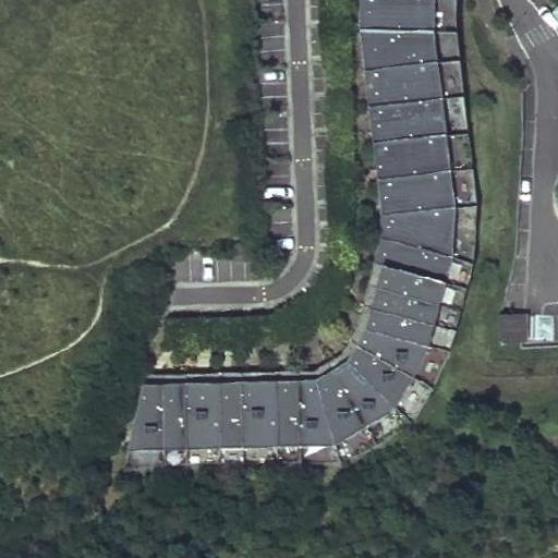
[(435,29),(435,0),(361,0),(361,28),(435,29)]
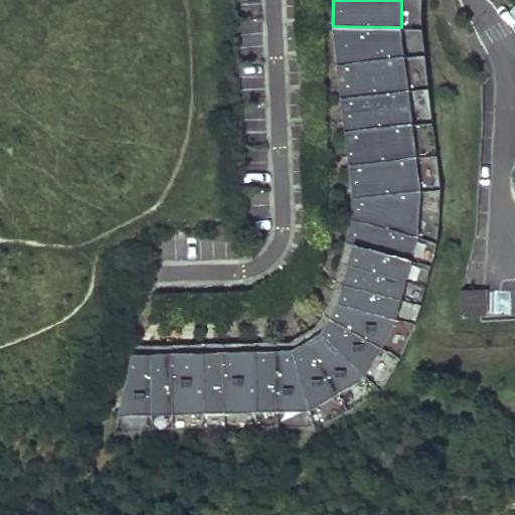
[(405,55),(401,27),(333,26),(337,63),(405,55)]
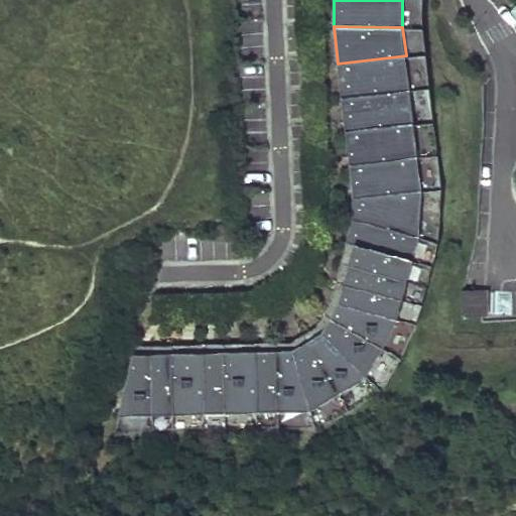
[(410,90),(406,55),(338,63),(342,98),(410,90)]
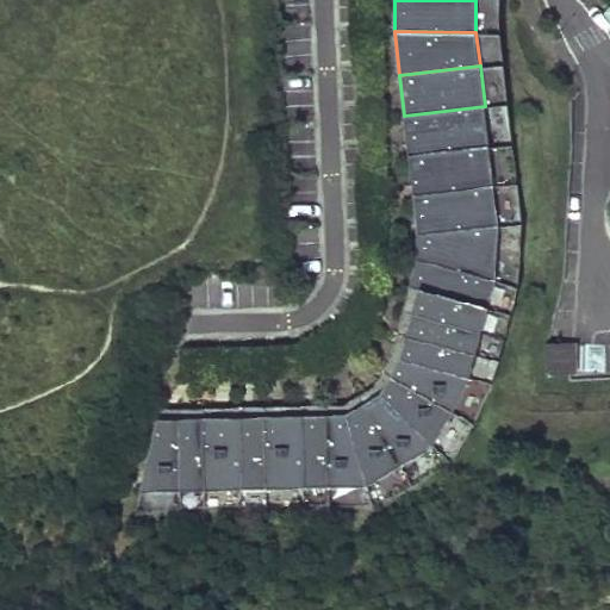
[(490,145),(485,106),(404,116),(409,155),(490,145)]
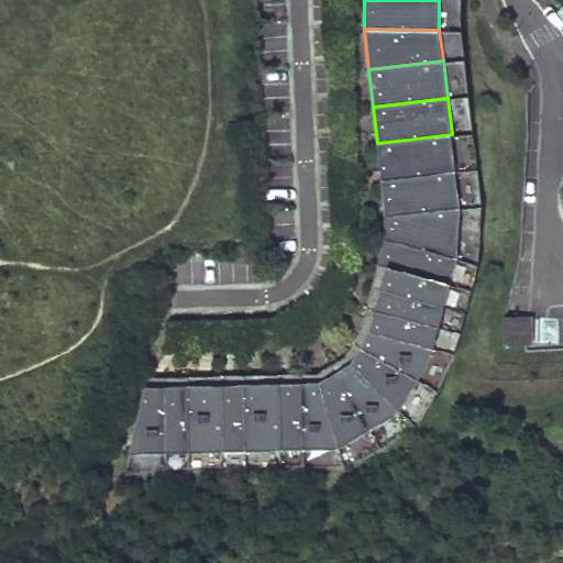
[(456,169),(452,134),(377,143),(383,179),(456,169)]
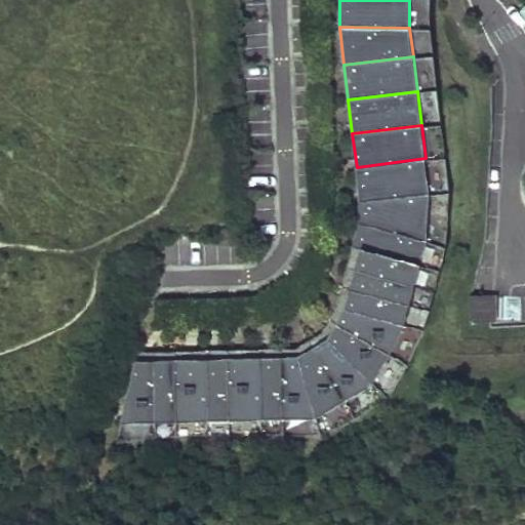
[(426,158),(357,167),(361,201),(430,193),(426,158)]
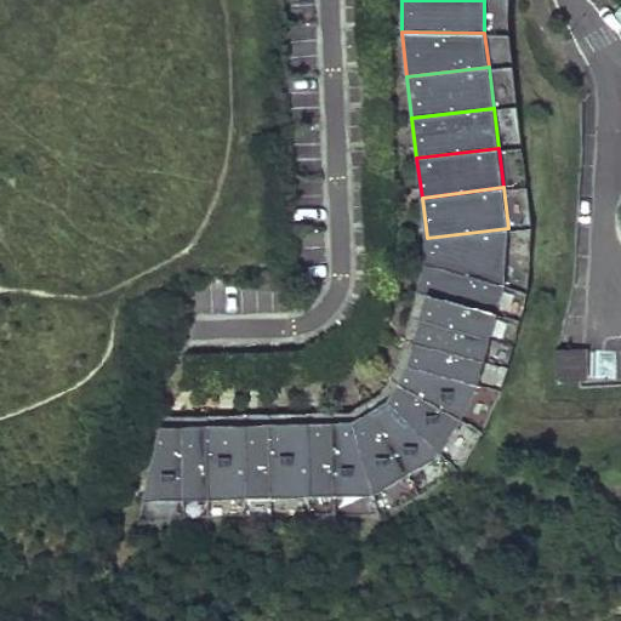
[(508,228),(427,238),(426,262),(506,284),(508,228)]
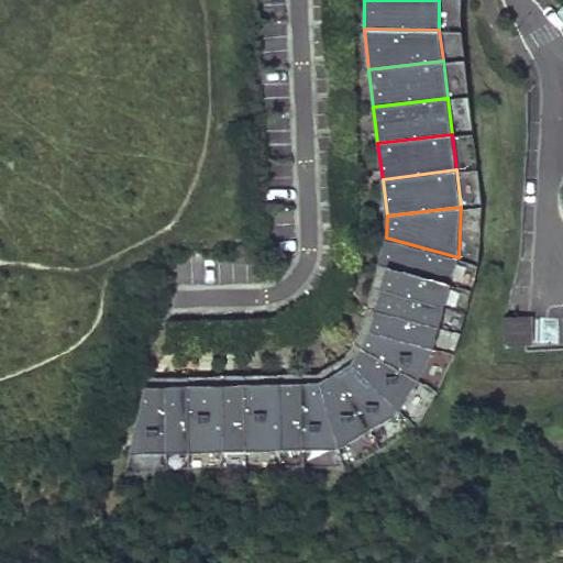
[(459,257),(386,238),(379,261),(388,264),(452,282),(459,257)]
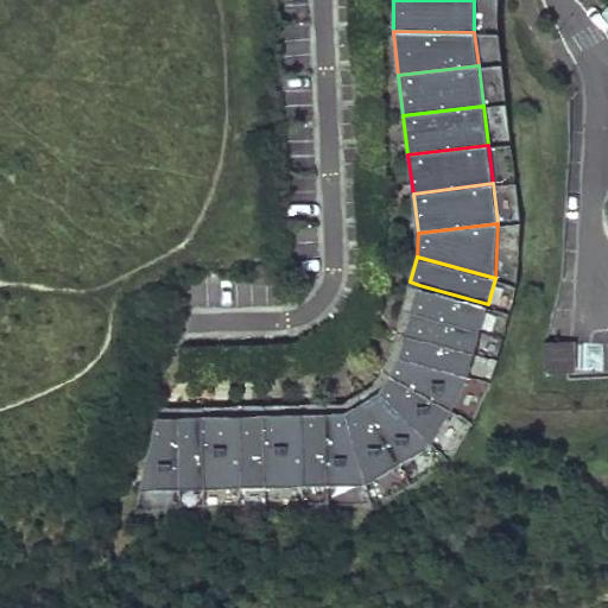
[(481,330),(488,304),(419,285),(413,312),(481,330)]
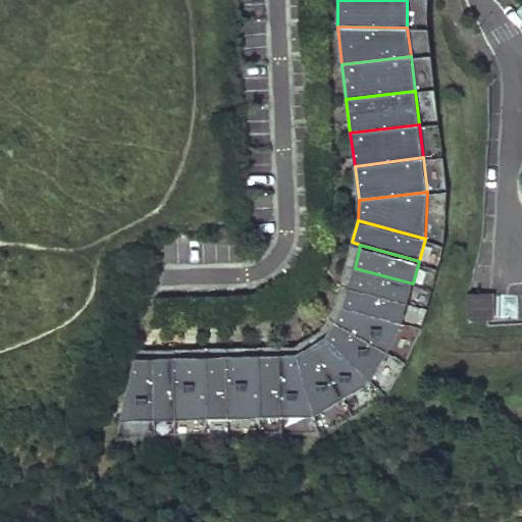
[(413,283),(355,268),(350,288),(408,303),(413,283)]
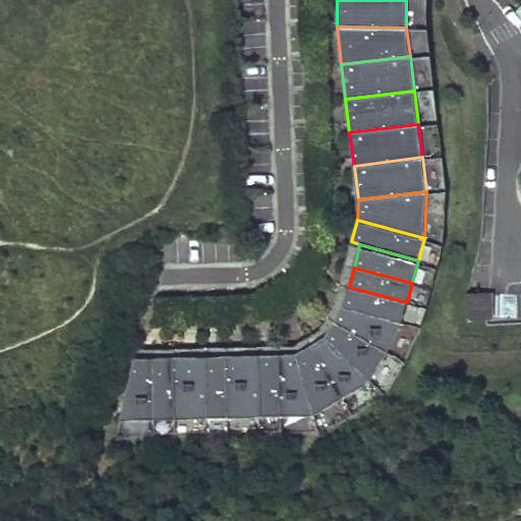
[(407,302),(349,287),(343,306),(402,322),(407,302)]
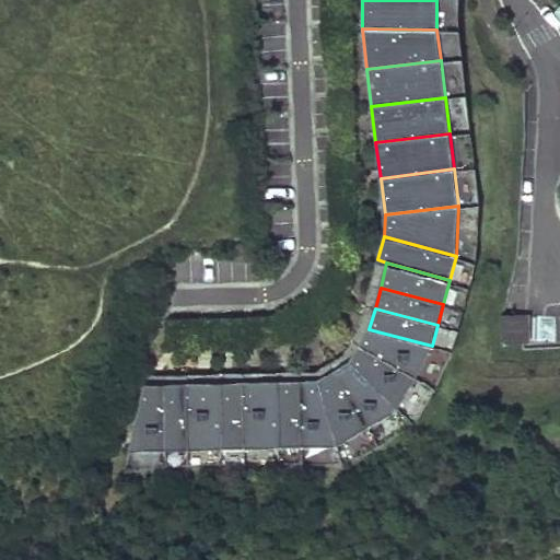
[(531,316),(501,315),(500,343),(529,345),(531,316)]
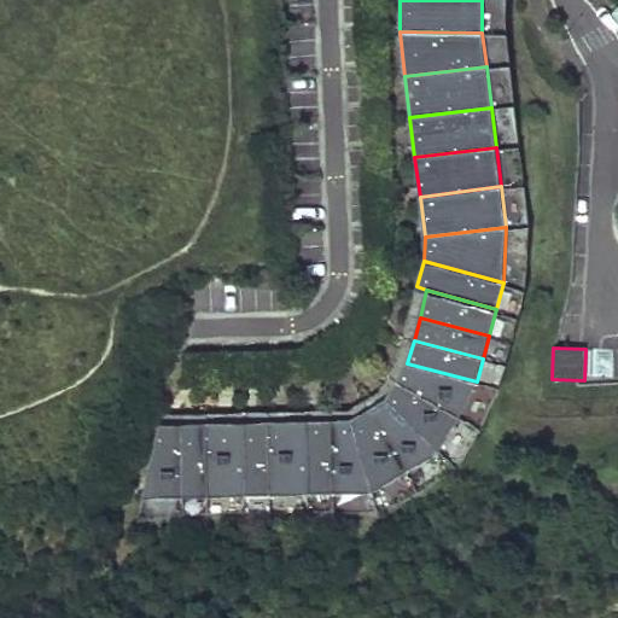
[(460,417),(477,382),(407,363),(397,382),(460,417)]
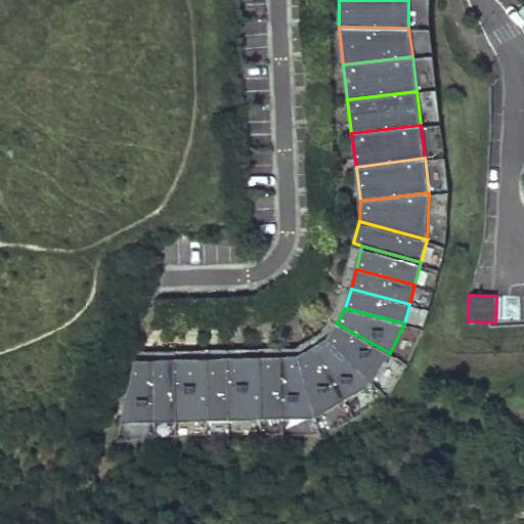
[(390,353),(337,323),(329,338),(374,383),(390,353)]
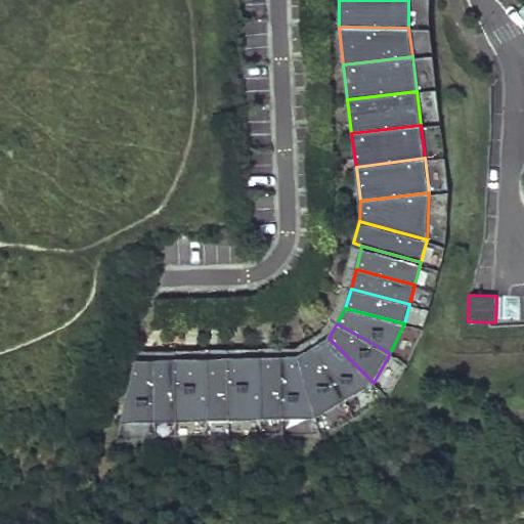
[(344,400),(374,383),(329,338),(314,346),(344,400)]
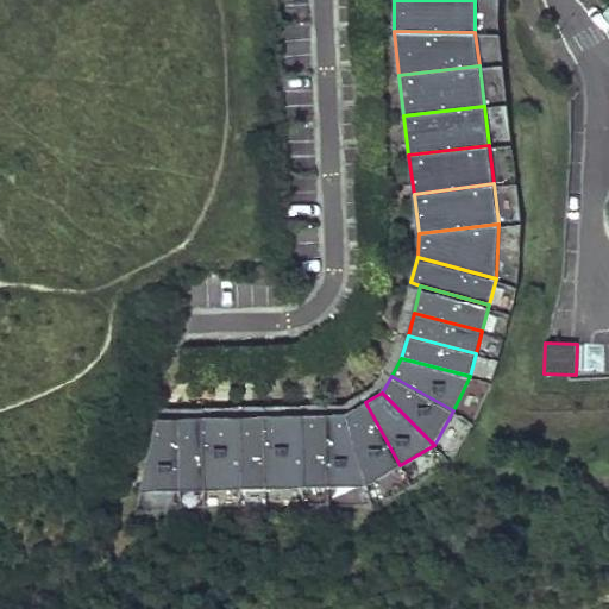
[(400,465),(365,402),(346,413),(368,484),(400,465)]
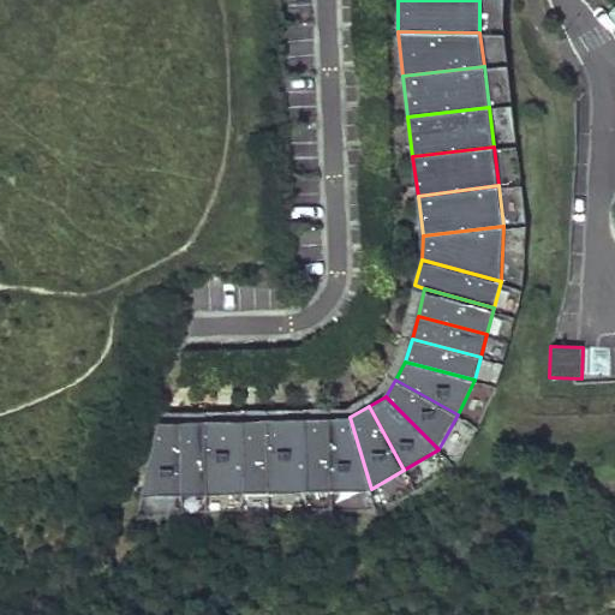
[(371,489),(350,417),(330,418),(333,490),(371,489)]
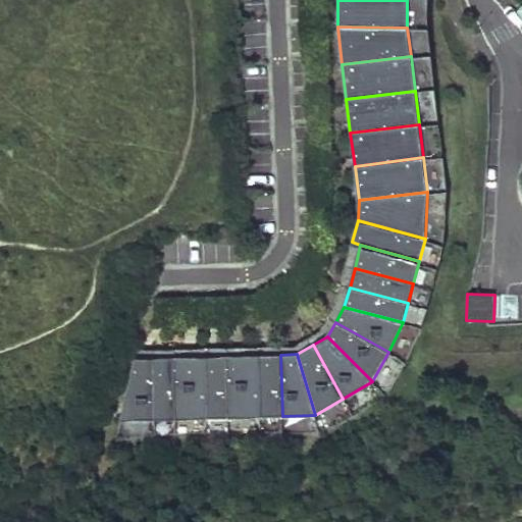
[(262,416),(260,355),(227,356),(229,417),(262,416)]
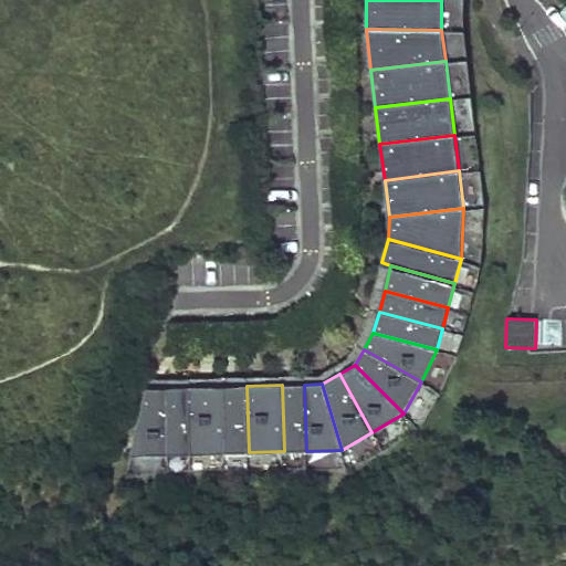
[(306,451),(304,385),(282,385),(284,451),(306,451)]
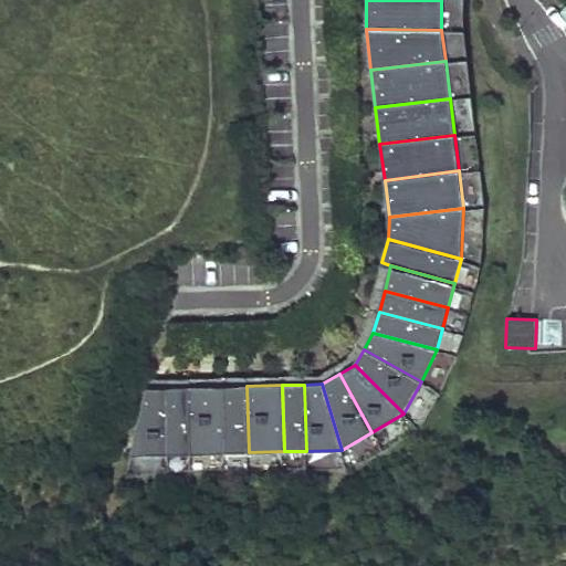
[(249,452),(247,386),(224,387),(227,453),(249,452)]
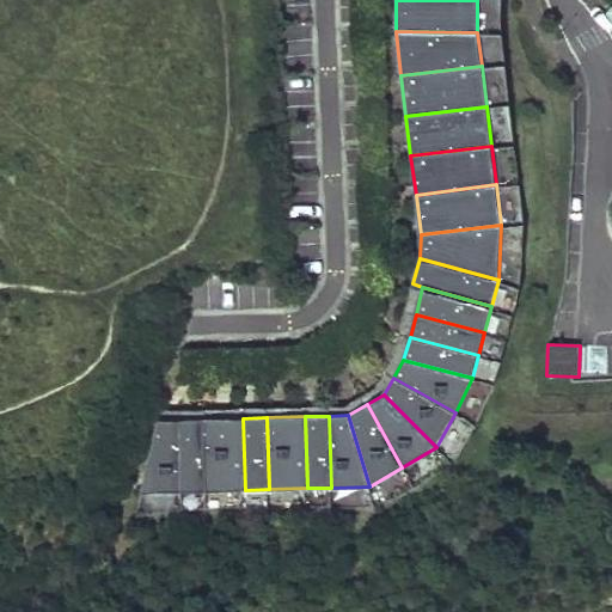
[(245,490),(243,418),(203,420),(206,491),(245,490)]
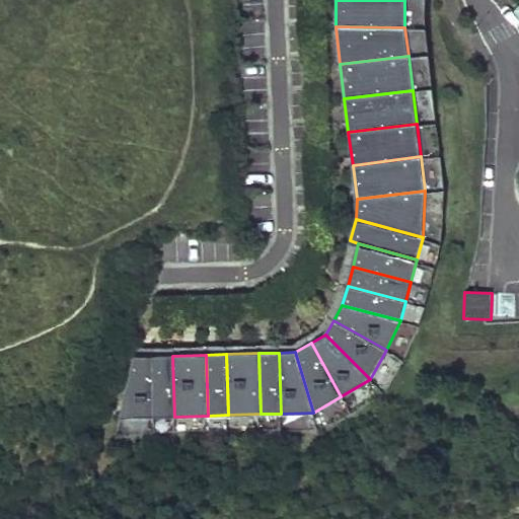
[(155,417),(153,356),(135,357),(121,418),(155,417)]
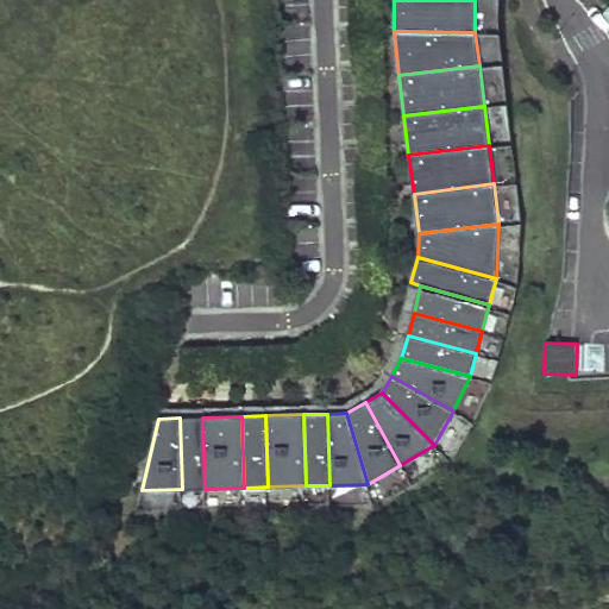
[(205,489),(202,418),(180,418),(182,489),(205,489)]
